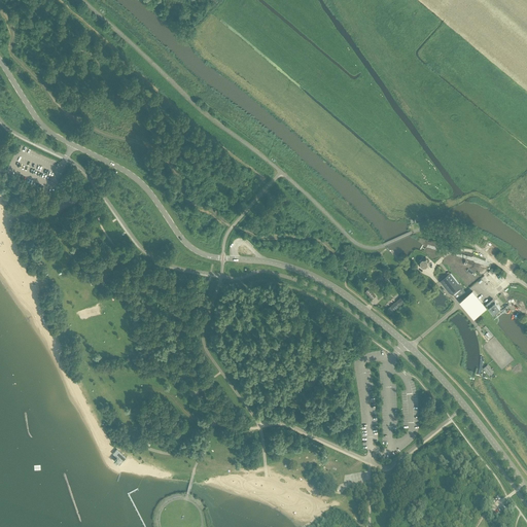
[(429,265),(429,260),(426,258),(422,258),(421,258),(419,261),(419,266),(422,269),(426,268),(429,265)]
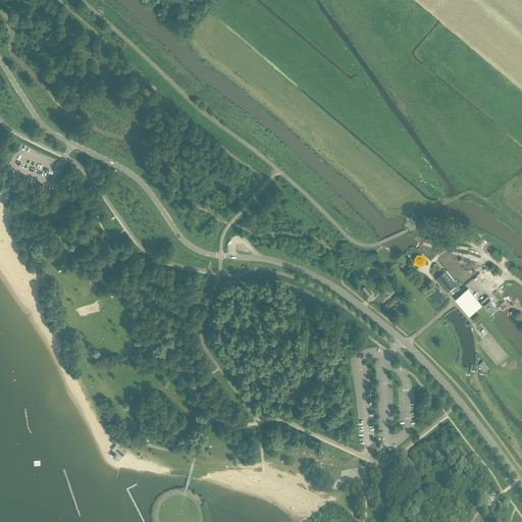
[(439,268),(431,274),(435,279),(436,278),(444,273),(439,268)]
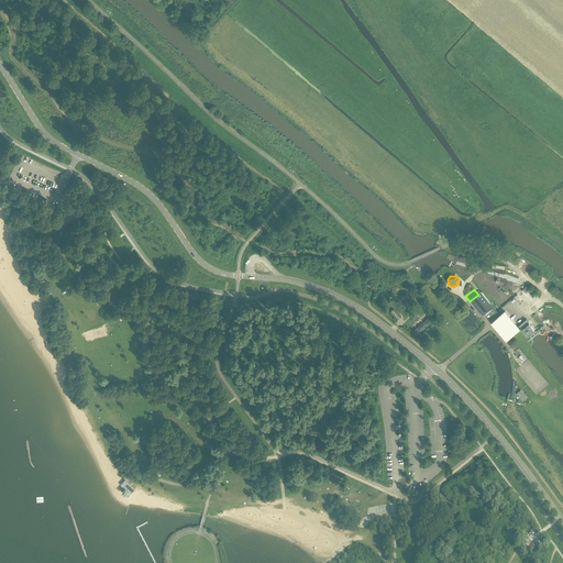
[(494,308),(489,304),(481,293),(478,295),(471,300),(481,312),(482,311),(485,316),(487,315),(494,308)]
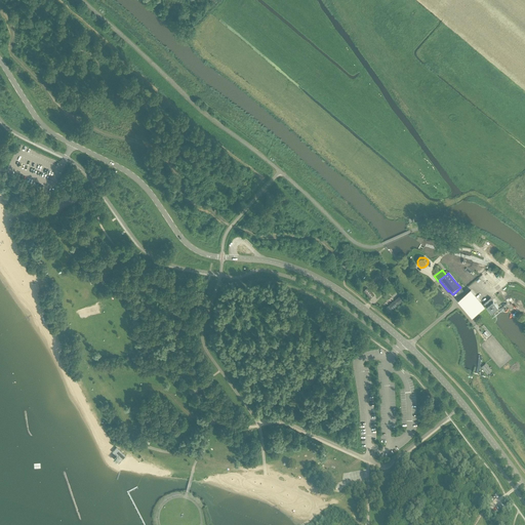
[(483,305),(471,290),(458,300),(472,317),(485,305),(491,312),(498,307),(491,297),(484,304),(483,305)]
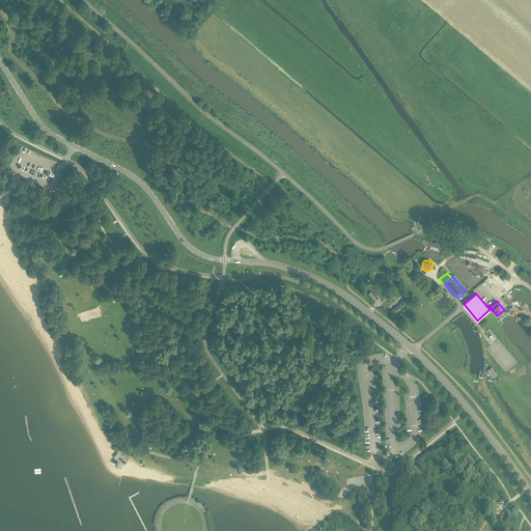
[(400,308),(402,306),(403,307),(408,303),(404,299),(400,303),(398,305),(397,305),(389,312),(393,316),(401,309),(400,308)]
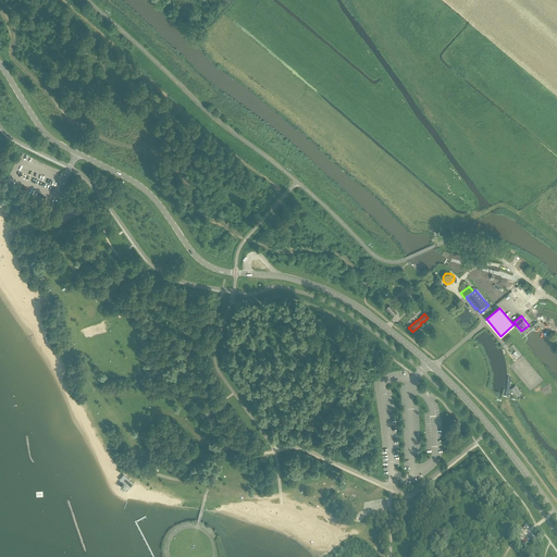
[(126,492),(133,484),(131,481),(128,480),(125,477),(124,475),(119,480),(124,484),(121,487),(126,492)]
